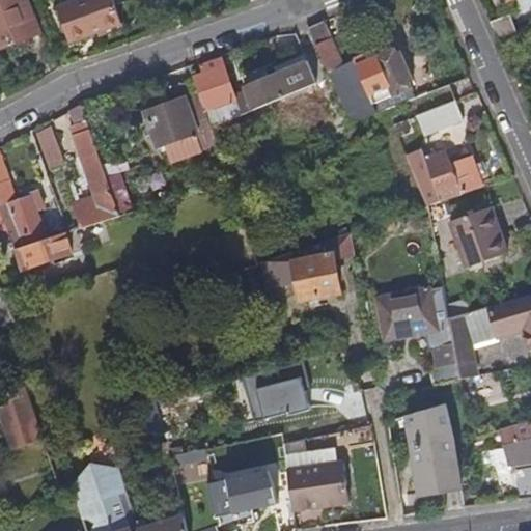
[(0,0),(0,50),(42,33),(27,0),(0,0)]
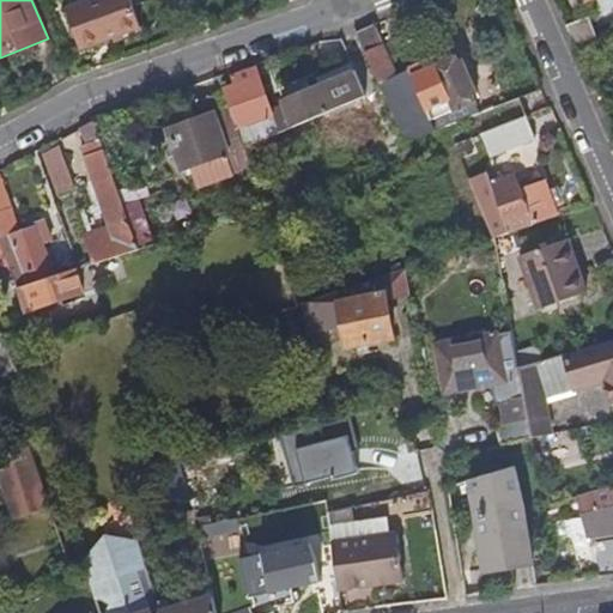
[(132,0),(95,0),(68,11),(83,49),(143,26),(132,0)]
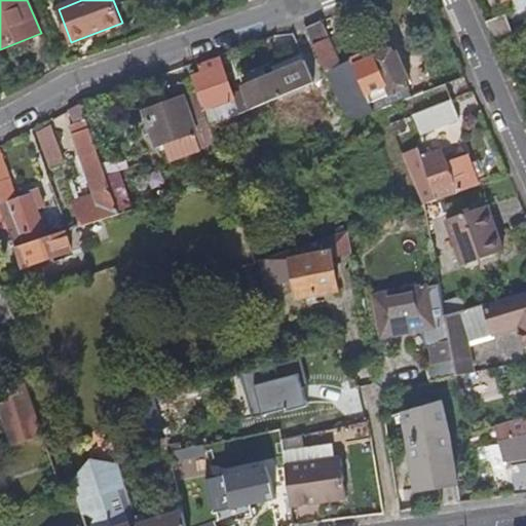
[(525,0),(506,0),(515,21),(525,15),(525,0)]
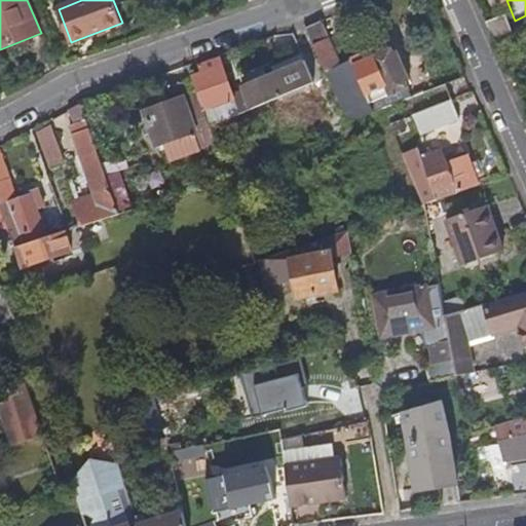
[(504,14),(486,22),(497,47),(516,42),(504,14)]
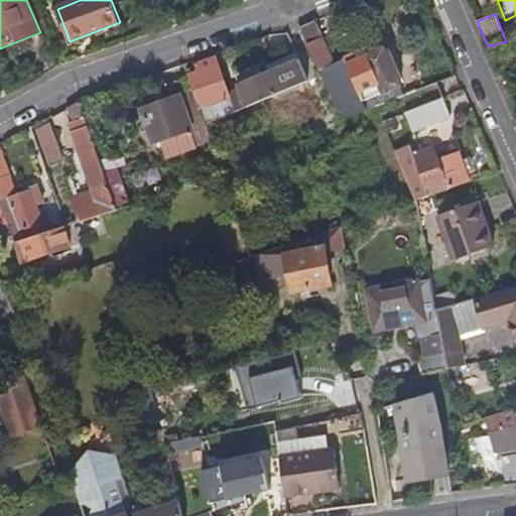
[(305,21),(298,24),(319,71),(334,65),(312,18),(305,21)]
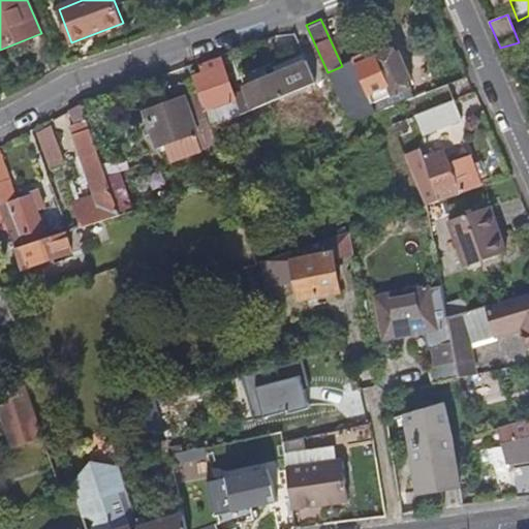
[(394,50),(356,66),(374,104),(410,86),(409,83),(410,82),(413,80),(401,52),(396,54),(394,50)]
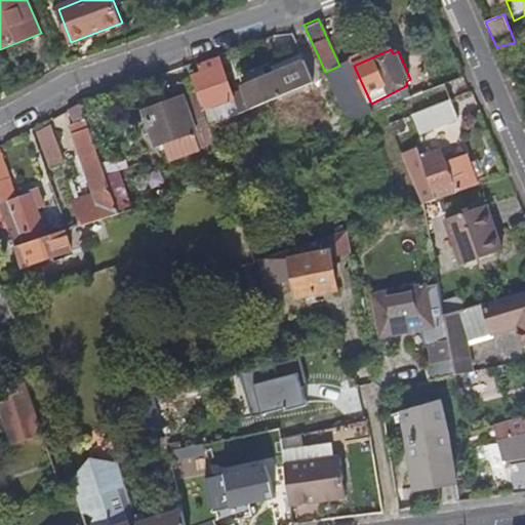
[(198,92),(209,126),(314,82),(300,53),(270,67),(274,74),(243,87),(245,91),(233,96),(218,55),(199,62),(202,72),(192,76),(198,92)]
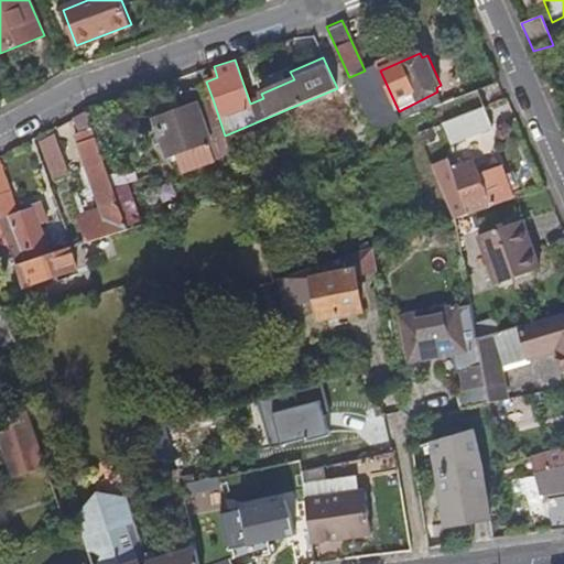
[(365,71),(349,77),(373,132),(402,121),(399,111),(380,71),(377,64),(365,71)]
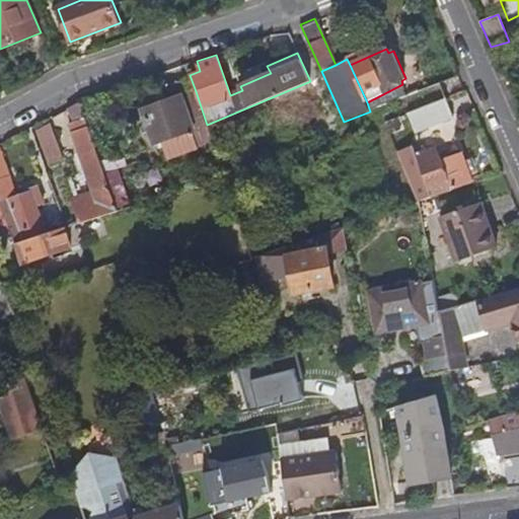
[(441,83),(402,98),(416,132),(454,117),(441,83)]
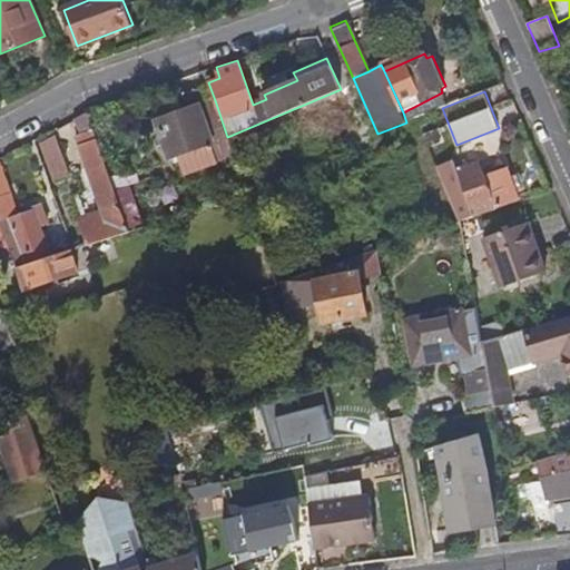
[(227,137),(215,100),(156,120),(161,134),(155,136),(159,147),(165,145),(169,157),(176,155),(212,144),(217,159),(233,154),(227,137)]
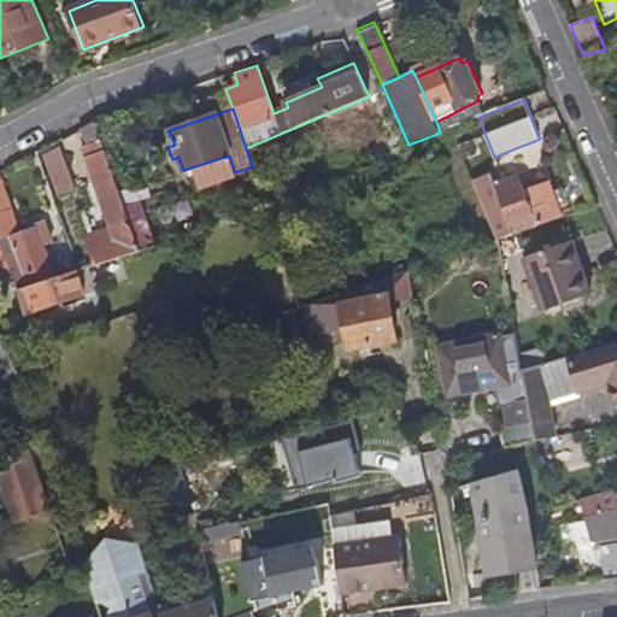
[(48,147),(58,191),(76,187),(66,144),(48,147)]
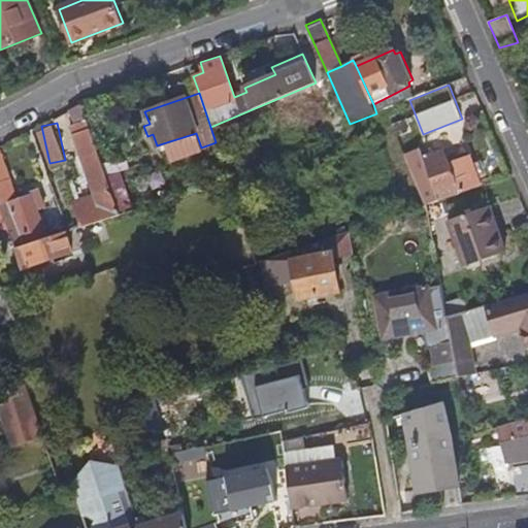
[(85,227),(120,216),(119,212),(106,176),(92,132),(76,138),(100,208),(80,216),(85,227)]
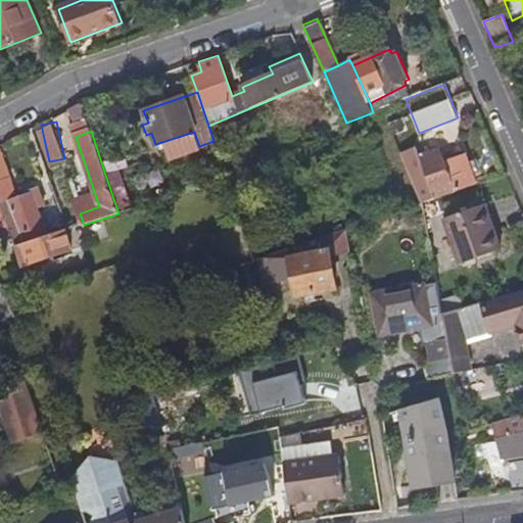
[(194,132),(161,142),(169,162),(201,151),(199,146),(194,132)]
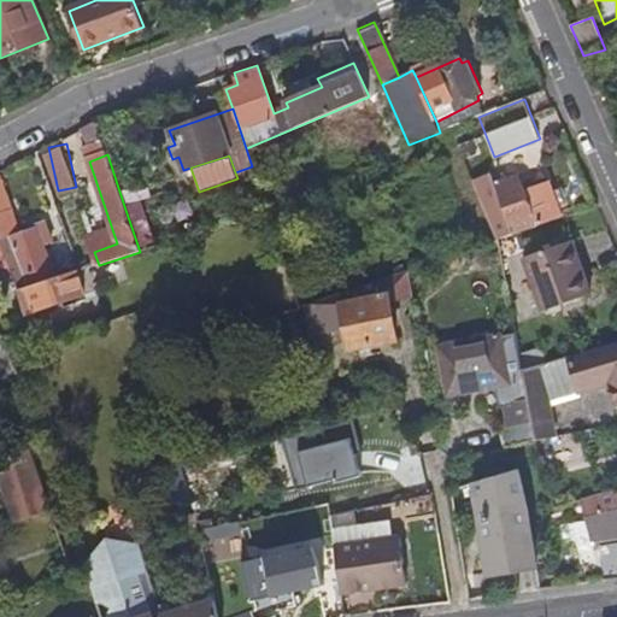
[(475,182),(499,240),(562,216),(550,182),(524,192),(518,176),(495,184),(492,176),(475,182)]
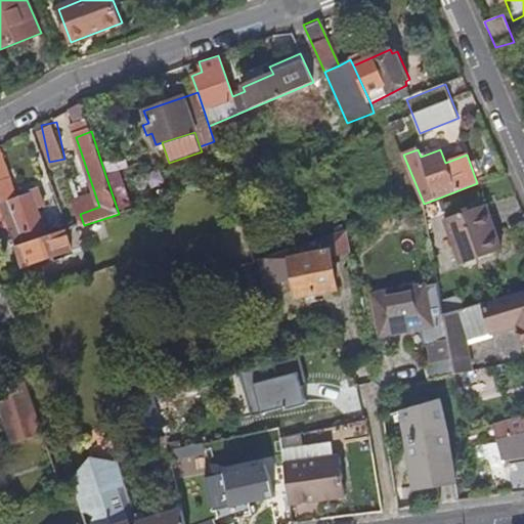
[(0,154),(0,206),(9,228),(16,247),(46,235),(30,193),(18,198),(0,154)]
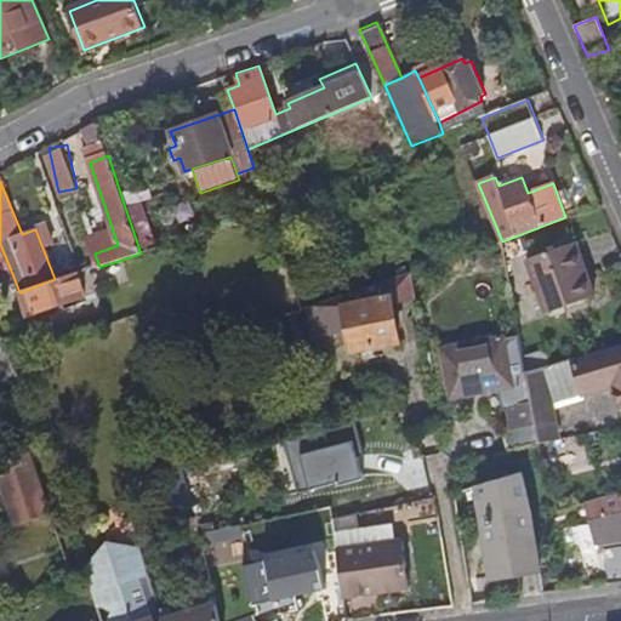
[(141,203),(125,208),(140,250),(154,245),(141,203)]
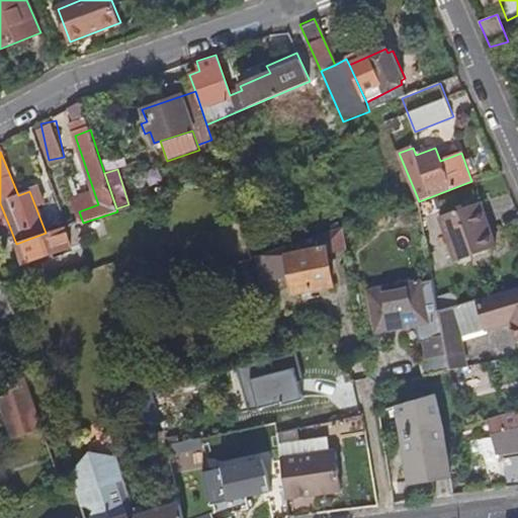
[(0,203),(0,229),(9,226),(0,203)]
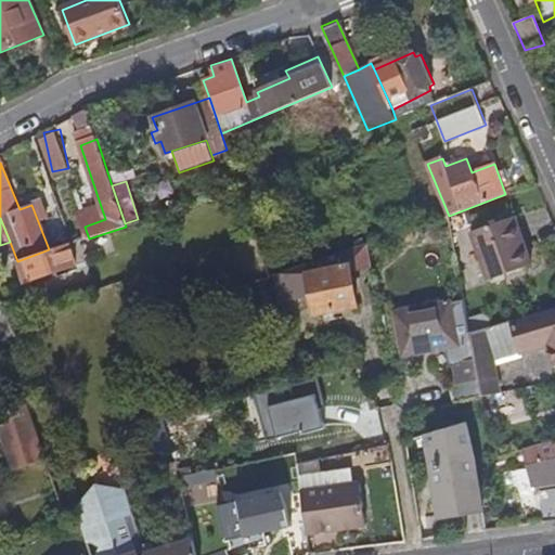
[(511,218),(472,232),(489,281),(532,266),(525,245),(521,246),(511,218)]
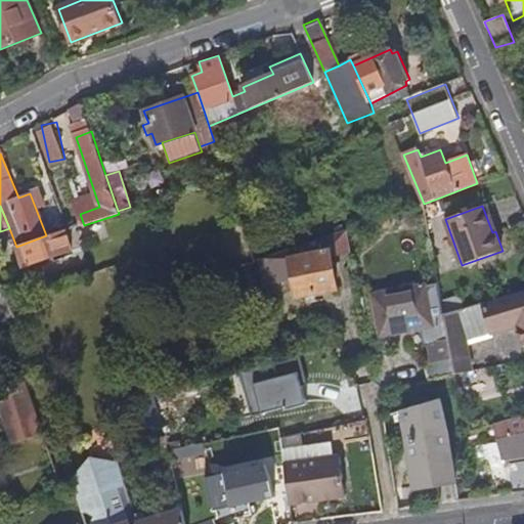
[(351,255),(348,229),(262,259),(267,285),(295,279),(297,297),(338,290),(333,258),(351,255)]
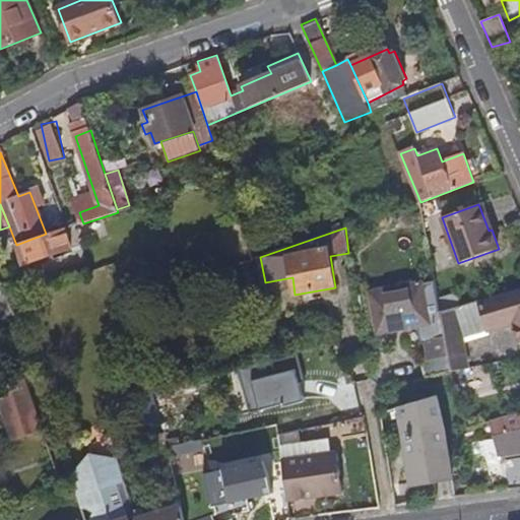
[(66,230),(18,245),(24,264),(72,249),(66,230)]
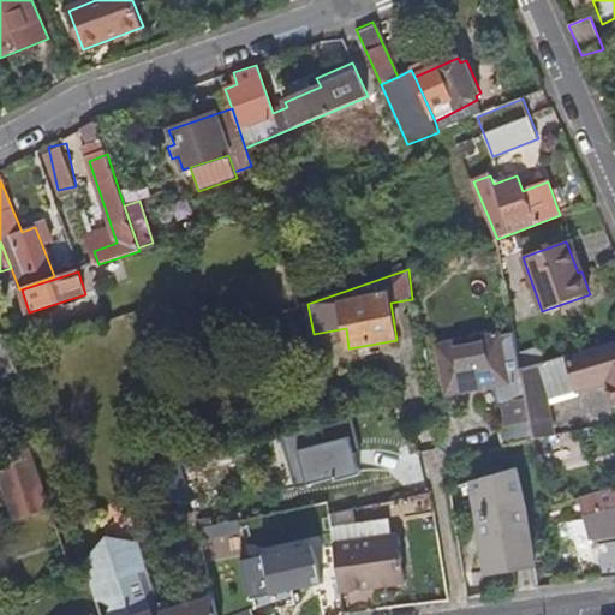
[(501,336),(440,347),(448,393),(509,381),(501,336)]
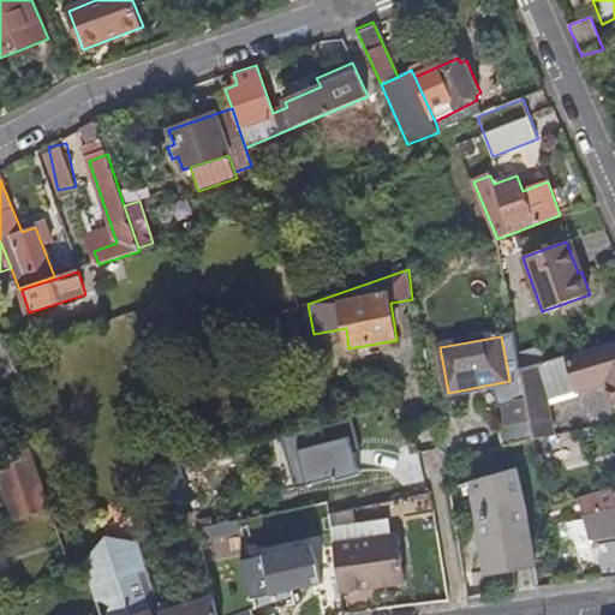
[(614,341),(567,356),(577,388),(578,390),(607,383),(613,407),(614,406),(614,341)]
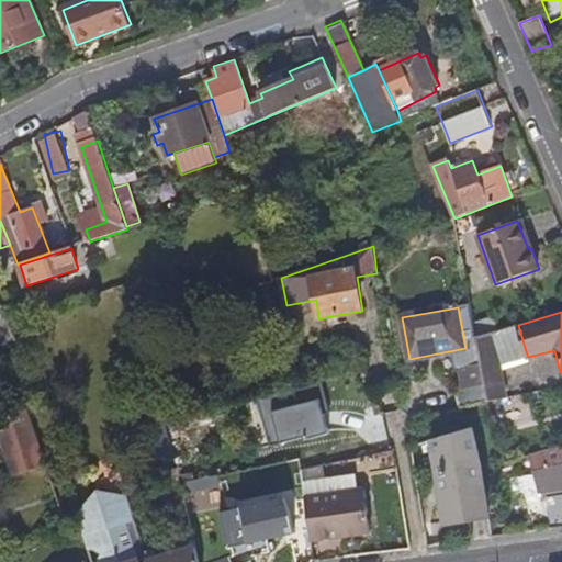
[(527,355),(518,325),(491,333),(498,363),(527,355)]
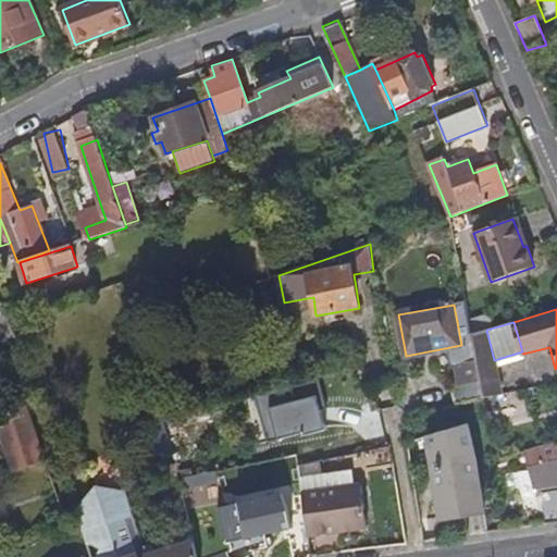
[(494,360),(486,330),(472,333),(478,361),(479,364),(494,360)]
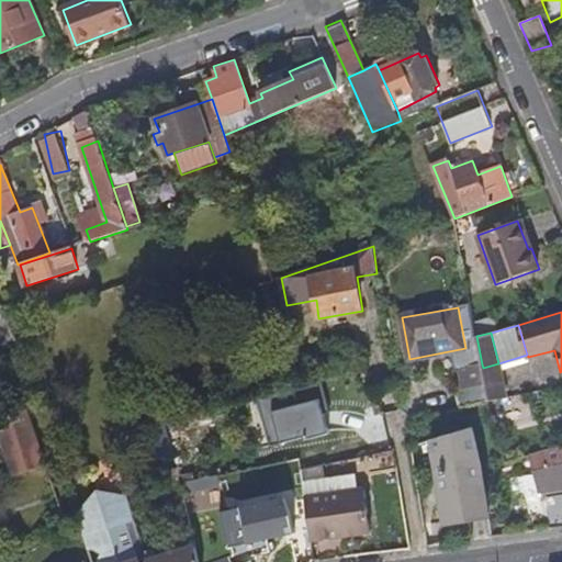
[(498,363),(483,368),(490,401),(507,397),(498,363)]
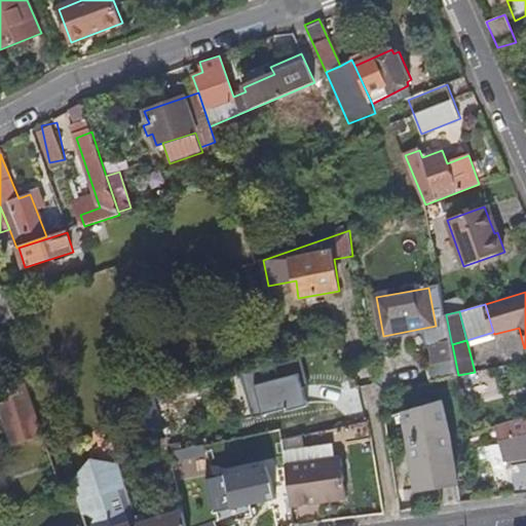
[(431,381),(458,375),(452,344),(451,341),(431,345),(435,363),(428,364),(431,381)]
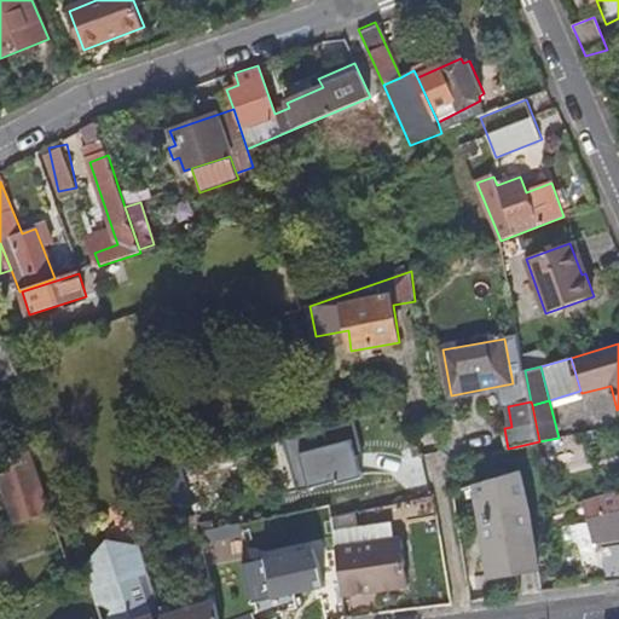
[(354,439),(310,451),(319,490),(364,479),(354,439)]
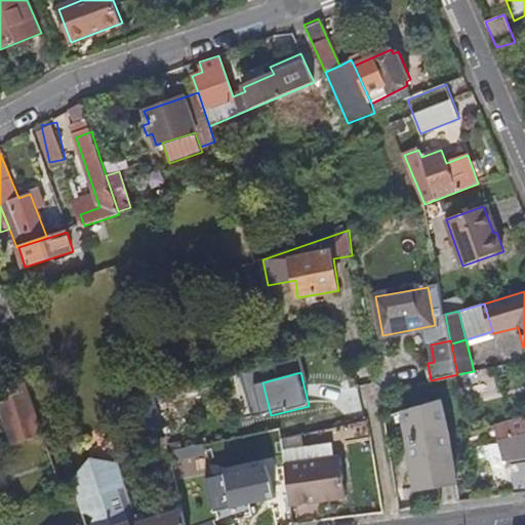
[(25,381),(0,390),(0,398),(19,444),(43,436),(45,435),(34,410),(30,400),(25,381)]
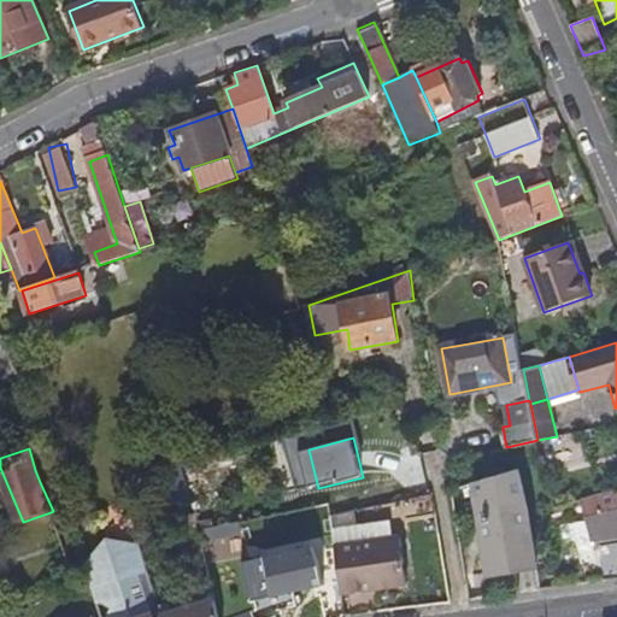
[(539,568),(518,470),(475,483),(491,575),(539,568)]
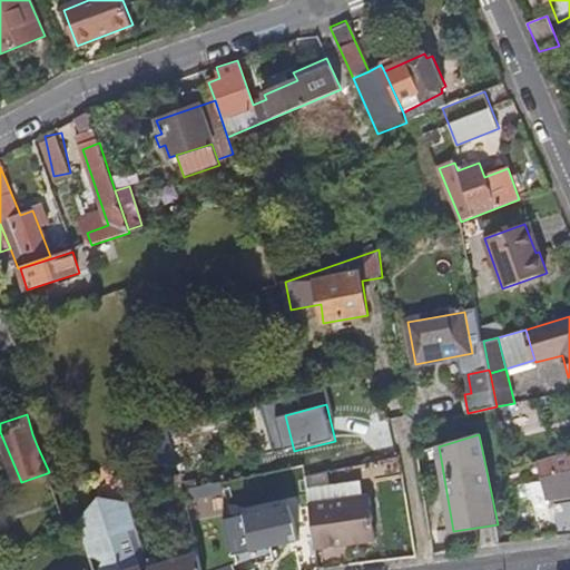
[(569,452),(542,460),(553,500),(569,494),(569,452)]
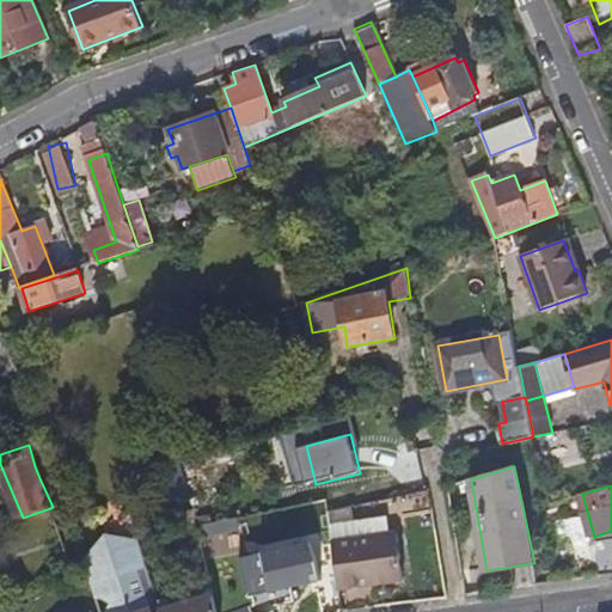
[(328,500),(329,510),(353,506),(356,505),(354,491),(326,497),(328,500)]
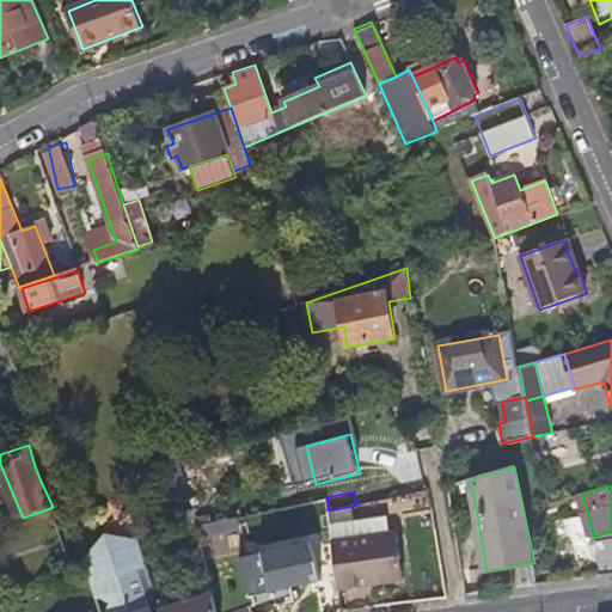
[(334,542),(391,534),(390,520),(356,524),(353,506),(329,510),(334,542)]
